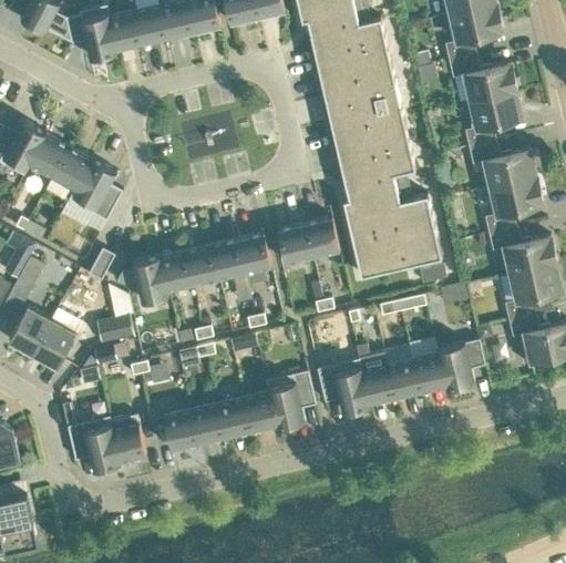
[(45,29),(72,43),(65,17),(54,11),(60,2),(55,0),(11,0),(7,9),(20,16),(19,17),(44,30),(45,29)]
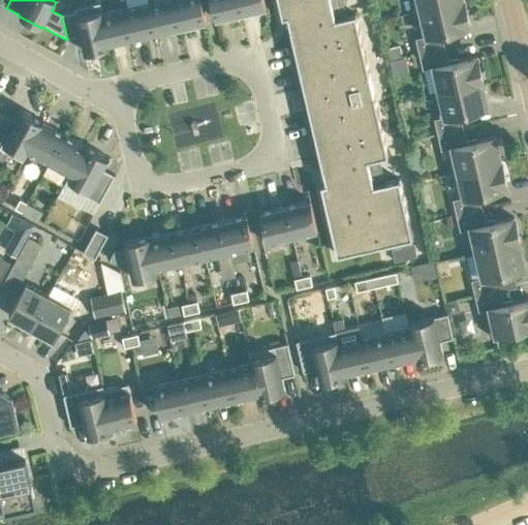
[(173,0),(166,0),(149,4),(156,35),(180,30),(173,0)]
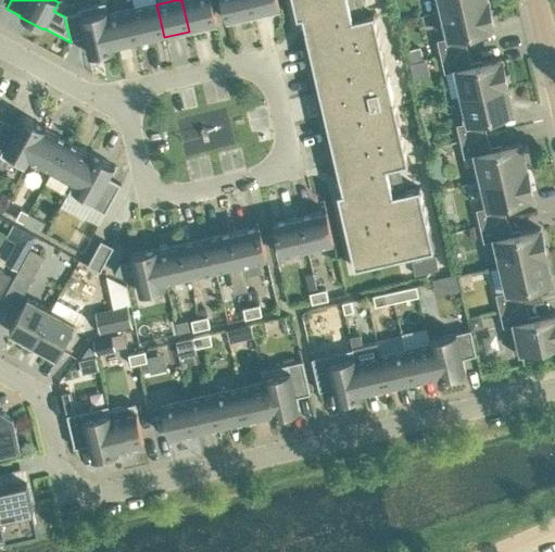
[(210,0),(181,0),(189,32),(216,25),(210,0)]
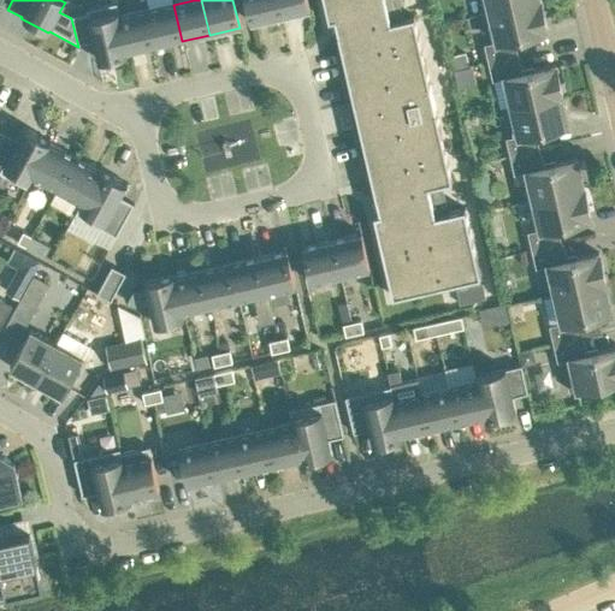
[(279,18),(275,0),(243,0),(249,25),(279,18)]
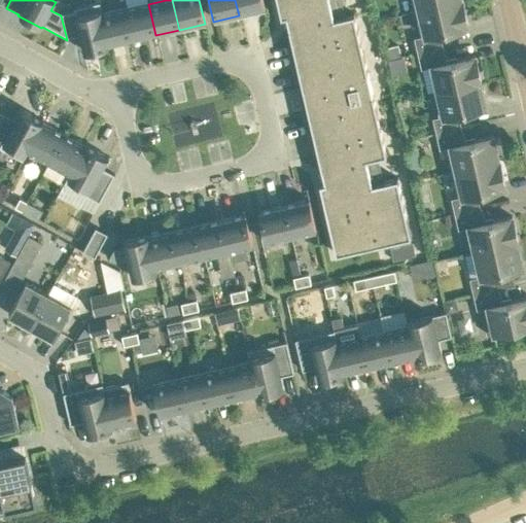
[(260,0),(235,0),(239,15),(264,10),(260,0)]
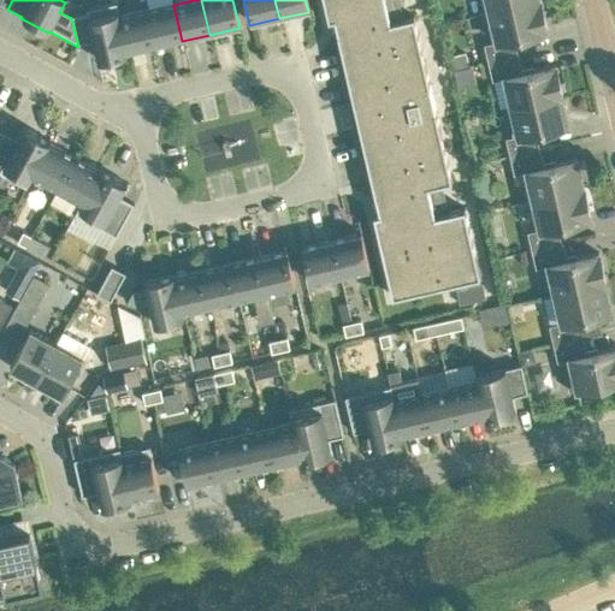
[(321,0),(327,23),(332,22),(378,215),(372,218),(391,300),(479,279),(463,211),(433,218),(427,189),(450,183),(435,114),(429,88),(413,19),(389,24),(383,0),(321,0)]
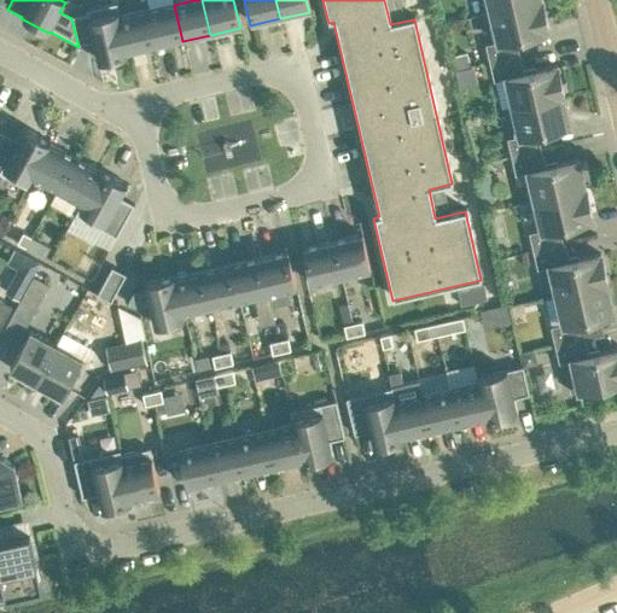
[(481,0),(484,18),(490,16),(540,4),(540,3),(537,0),(481,0)]
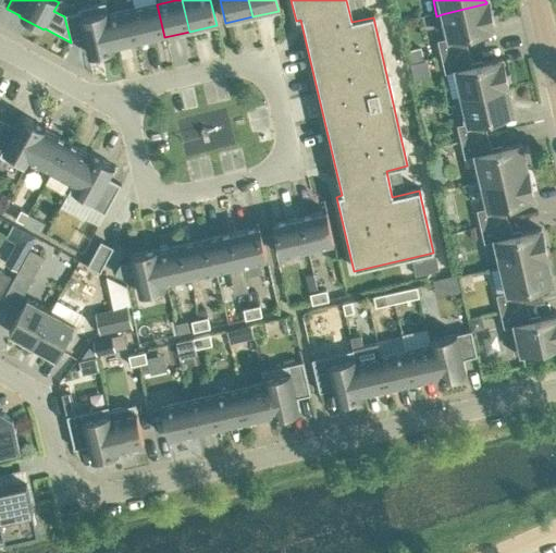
[(436,42),(440,59),(467,53),(464,37),(493,29),(487,2),(486,2),(486,3),(442,14),(447,40),(436,42)]
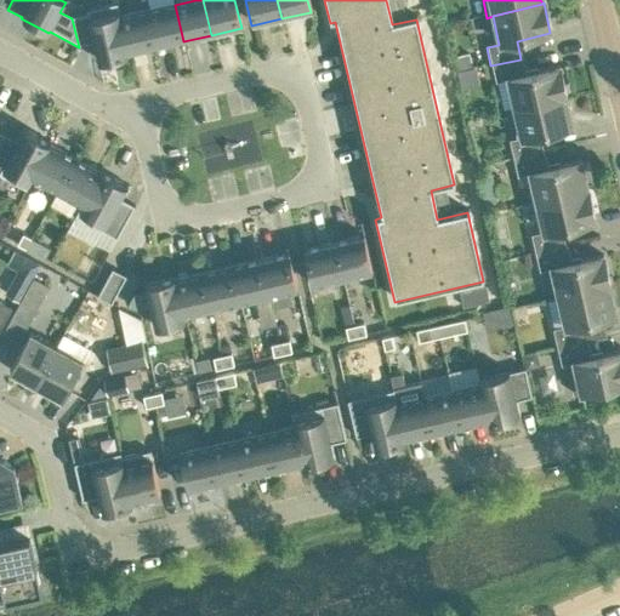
[(72,18),(79,47),(92,44),(97,63),(128,56),(128,55),(126,55),(118,18),(119,18),(117,5),(85,12),(86,16),(72,18)]
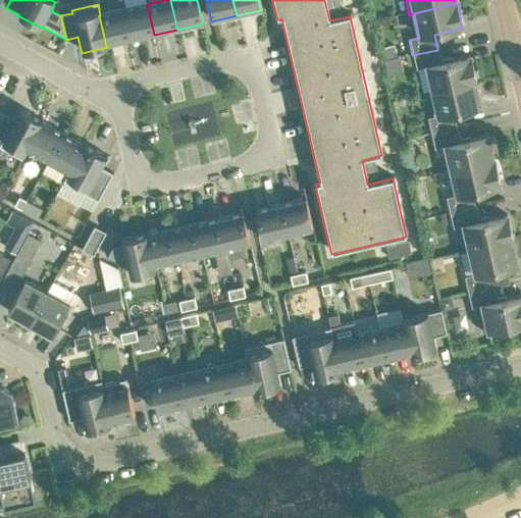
[(147,4),(122,10),(129,41),(154,35),(147,4)]
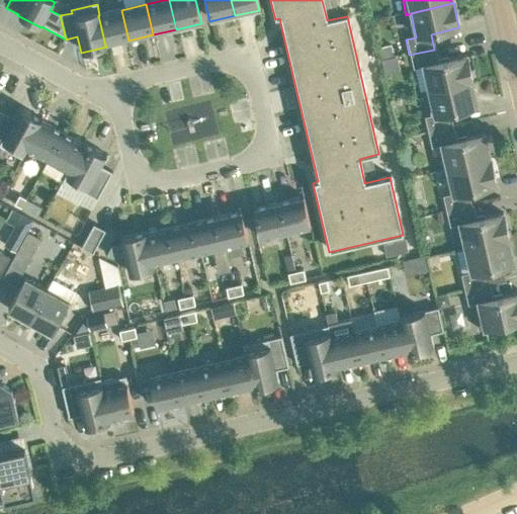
[(121,10),(99,15),(98,15),(105,46),(106,46),(128,40),(121,10)]
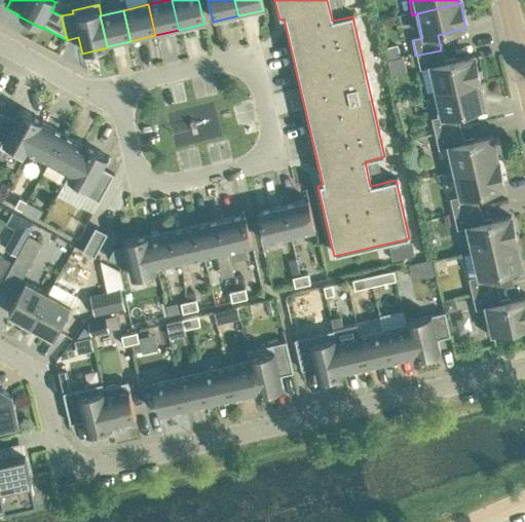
[(429,69),(436,92),(436,94),(478,83),(478,84),(479,84),(473,59),(444,65),(441,50),(415,56),(419,71),(429,69)]
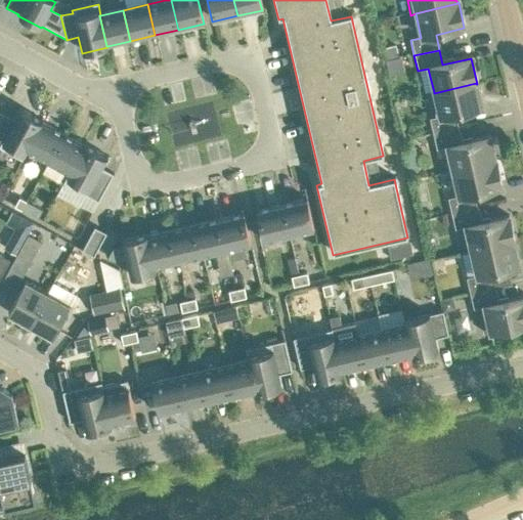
[(429,120),(432,135),(458,129),(454,115),(481,109),(476,84),(476,83),(434,93),(434,92),(429,93),(435,119),(429,120)]
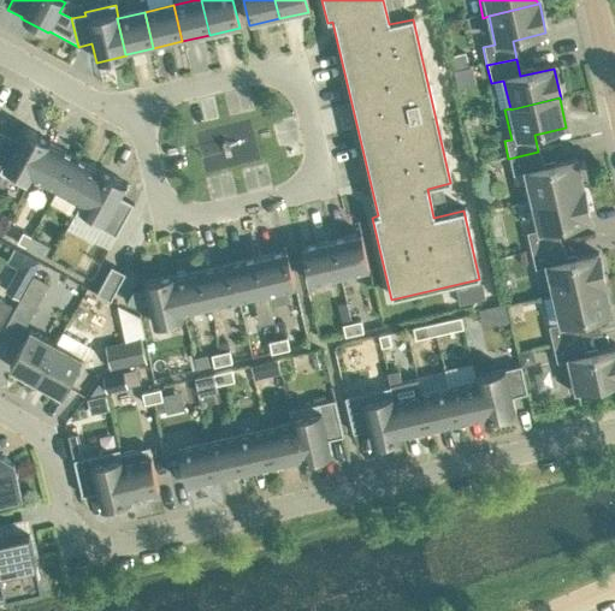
[(207,173),(264,158),(253,119),(224,126),(226,136),(199,143),(207,173)]
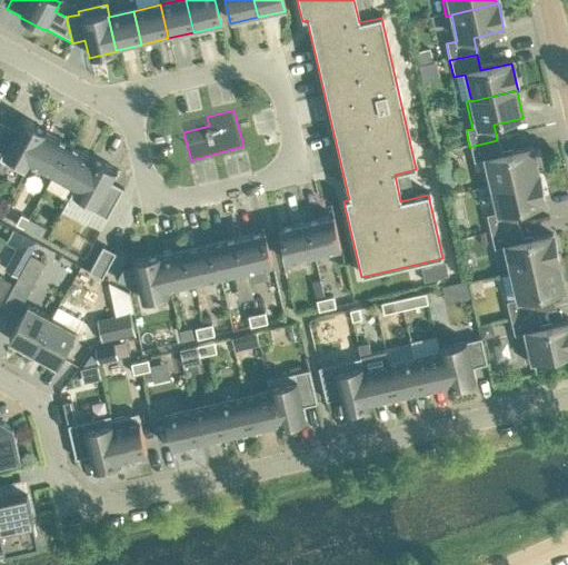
[(0,164),(23,176),(29,165),(28,165),(45,135),(46,135),(46,134),(20,120),(15,131),(2,125),(0,128),(0,154),(1,155),(0,157),(0,164)]
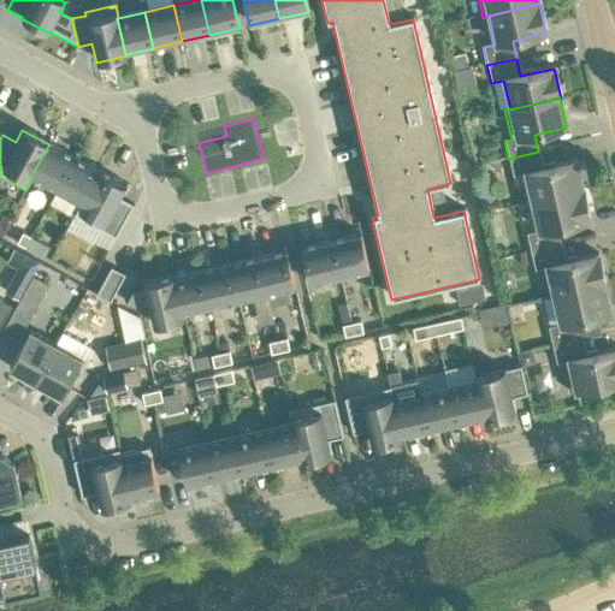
[(30,178),(31,178),(55,191),(74,159),(49,146),(48,146),(30,178)]
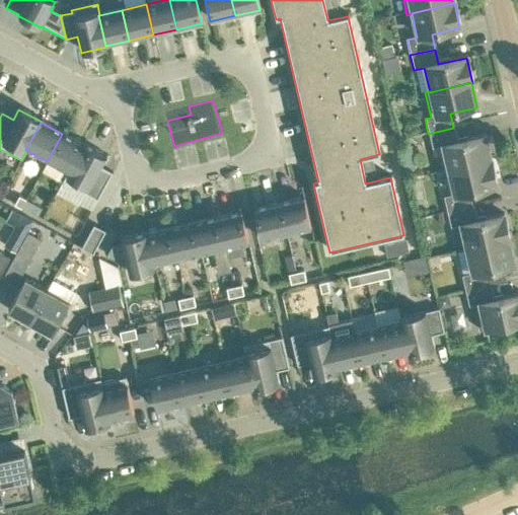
[(411,138),(409,128),(397,131),(399,140),(411,138)]
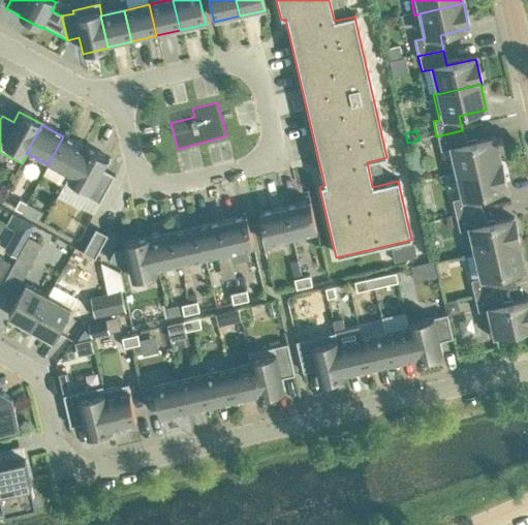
[(452,177),(457,175),(499,164),(499,163),(493,140),(465,146),(462,130),(436,136),(440,152),(446,151),(452,177)]
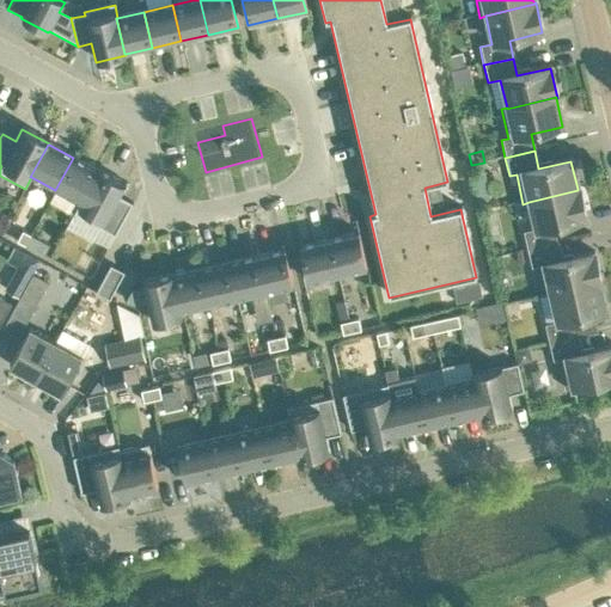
[(55,190),(79,203),(80,204),(98,172),(97,171),(73,158),(55,190)]
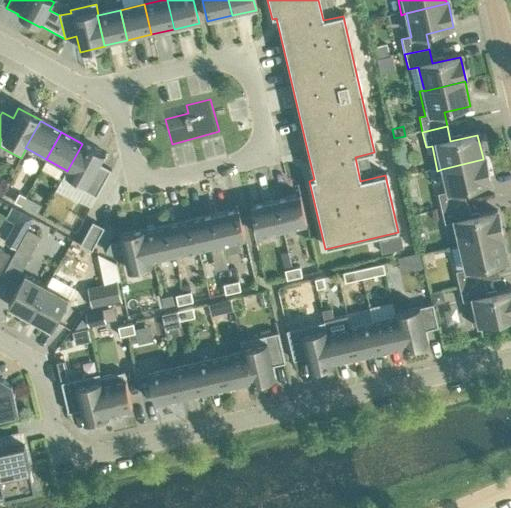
[(67,171),(66,170),(61,180),(95,199),(110,171),(99,165),(104,155),(81,142),(81,143),(82,144),(67,171)]
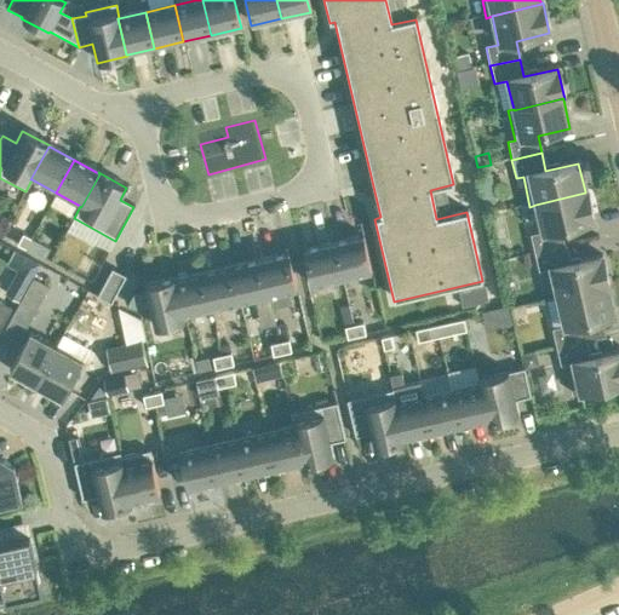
[(529,236),(533,254),(563,247),(560,230),(594,222),(586,191),(585,191),(585,193),(536,205),(542,233),(529,236)]
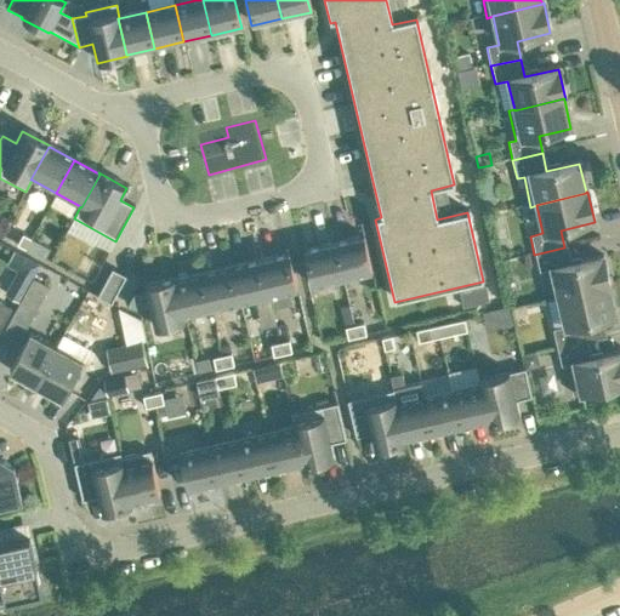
[(16,246),(24,251),(30,240),(22,237),(16,246)]
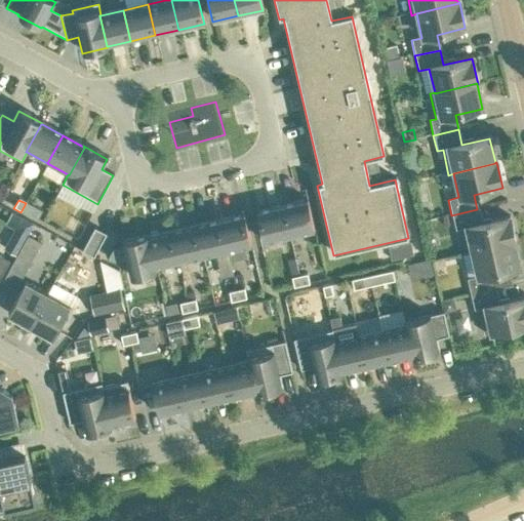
[(307,201),(282,206),(289,238),(314,232),(307,201)]
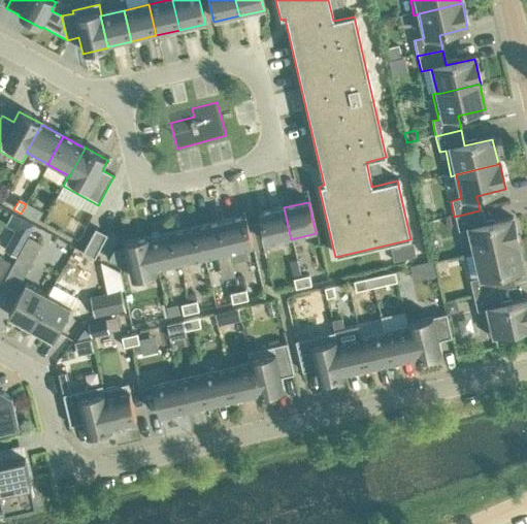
[(26,204),(21,214),(28,218),(33,208),(26,204)]
